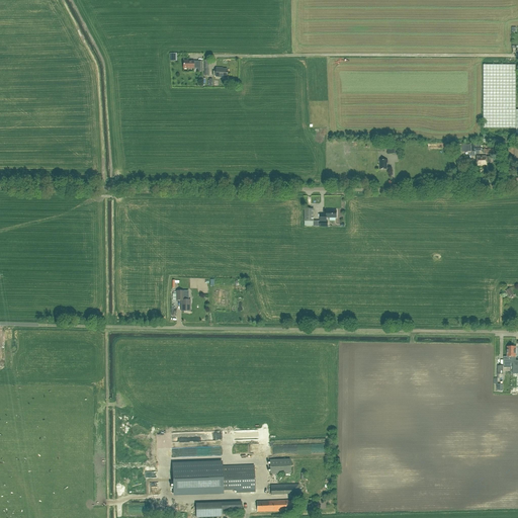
[(484,65),(484,128),(516,128),(516,65),(484,65)]
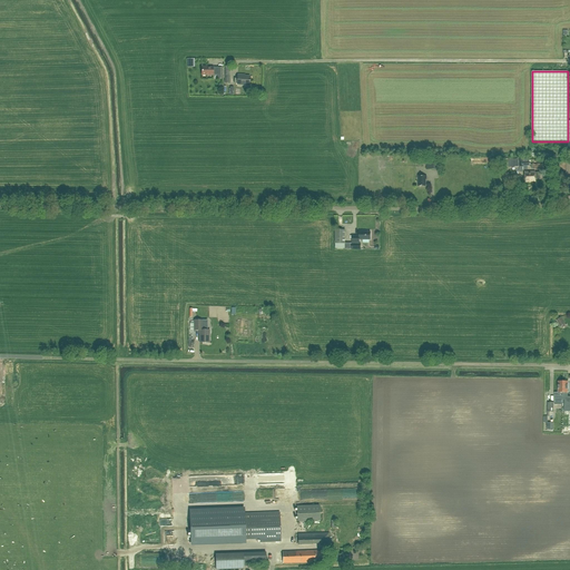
[(242,76),(237,75),(237,80),(234,80),(234,84),(237,84),(237,85),(249,86),(249,77),(242,76)]
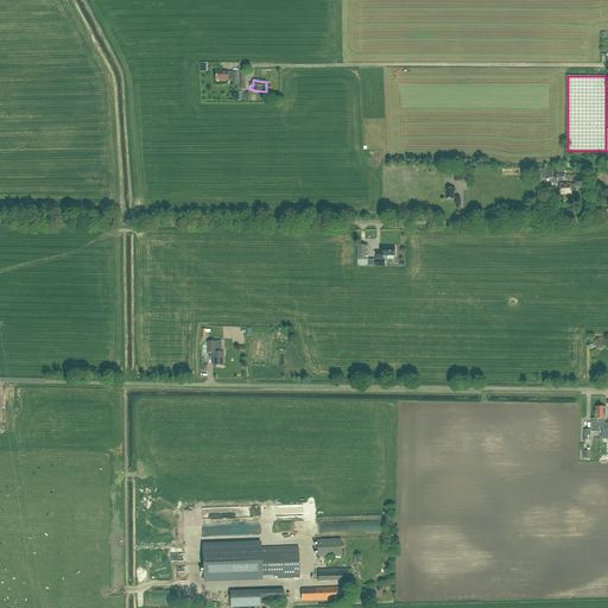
[(567,172),(557,173),(557,171),(555,171),(556,182),(570,181),(570,177),(567,177),(567,172)]
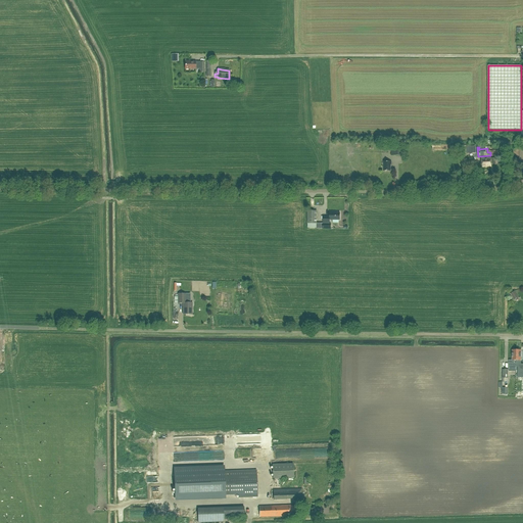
[(490,158),(490,157),(481,157),(482,168),(491,167),(491,164),(495,164),(495,158),(490,158)]
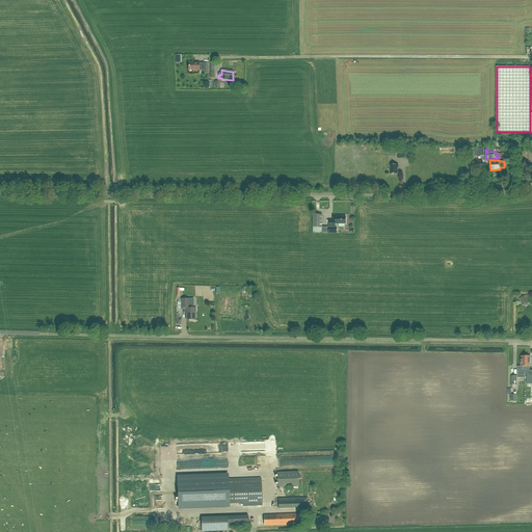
[(322,215),(313,215),(313,228),(322,228),(322,215)]
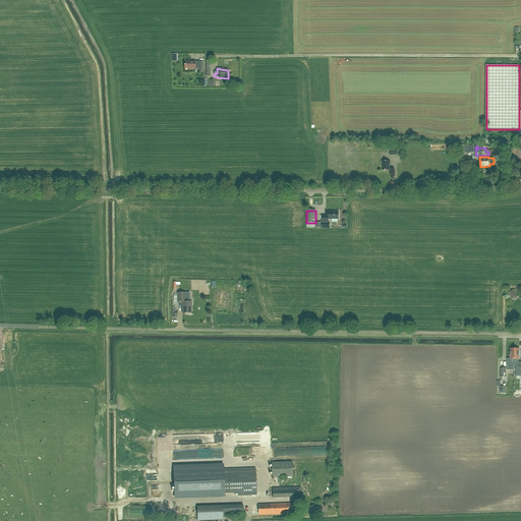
[(332,212),(328,212),(328,216),(322,216),(322,222),(329,222),(329,219),(339,219),(339,212),(332,212)]
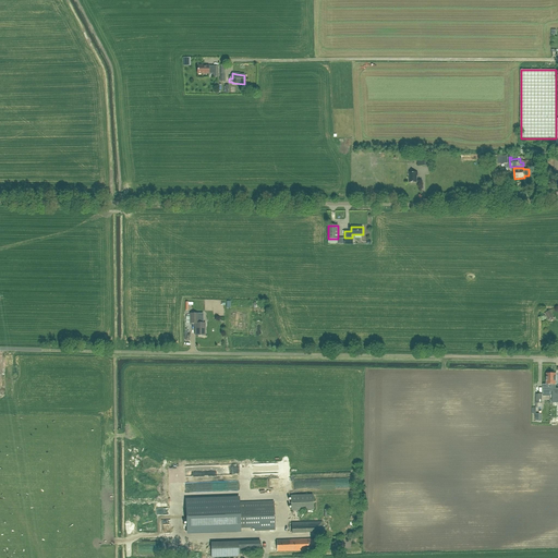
[(203,314),(190,314),(190,324),(195,324),(195,336),(205,336),(205,324),(203,324),(203,314)]
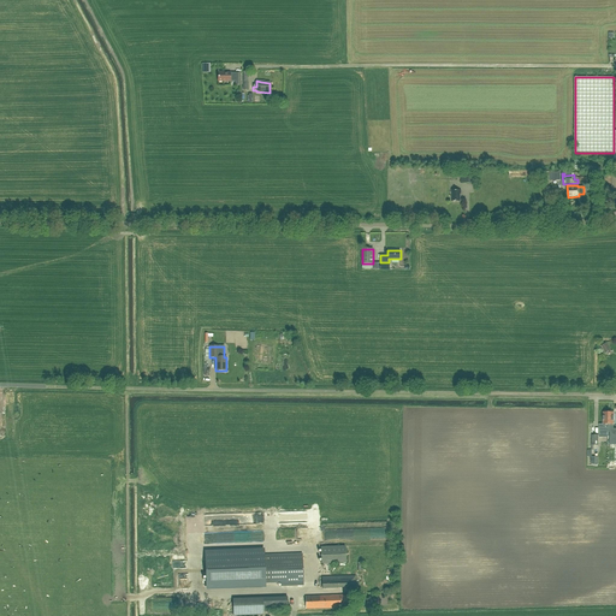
[(614,413),(603,413),(603,426),(599,426),(599,438),(608,438),(608,432),(610,432),(610,444),(615,444),(615,432),(614,433),(614,413)]
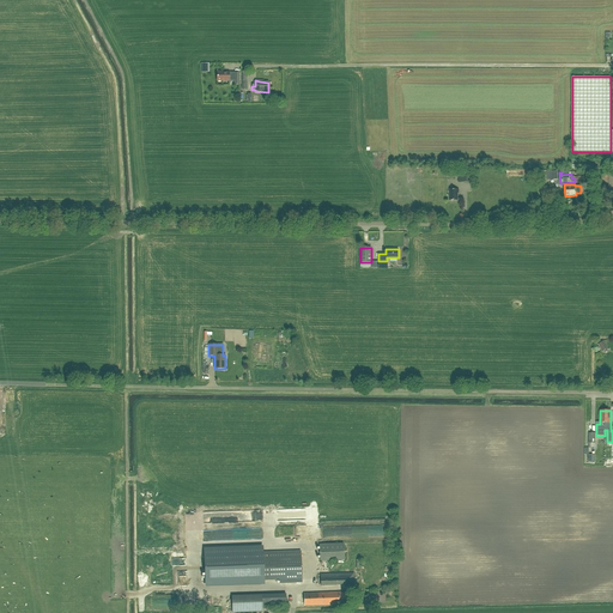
[(344,560),(344,544),(319,545),(320,562),(344,560)]
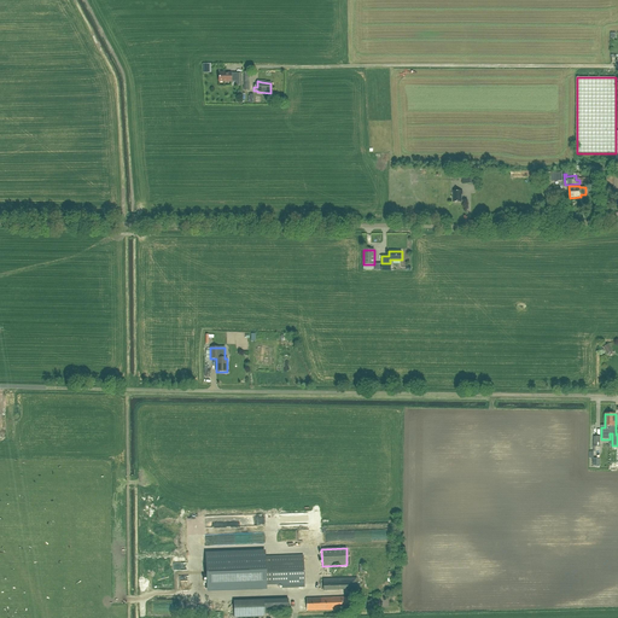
[(304,584),(303,555),(264,557),(266,586),(304,584)]
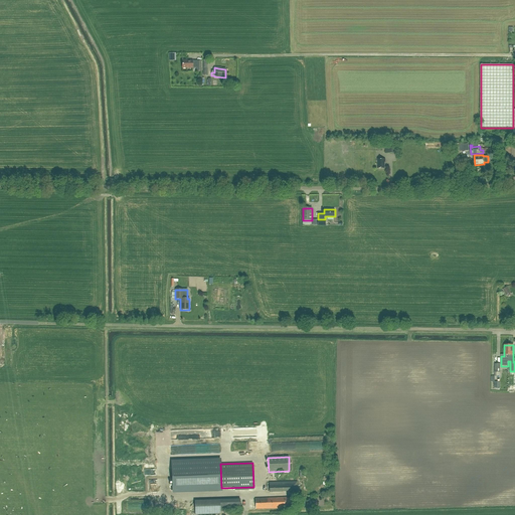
[(298,491),(298,482),(269,483),(270,492),(298,491)]
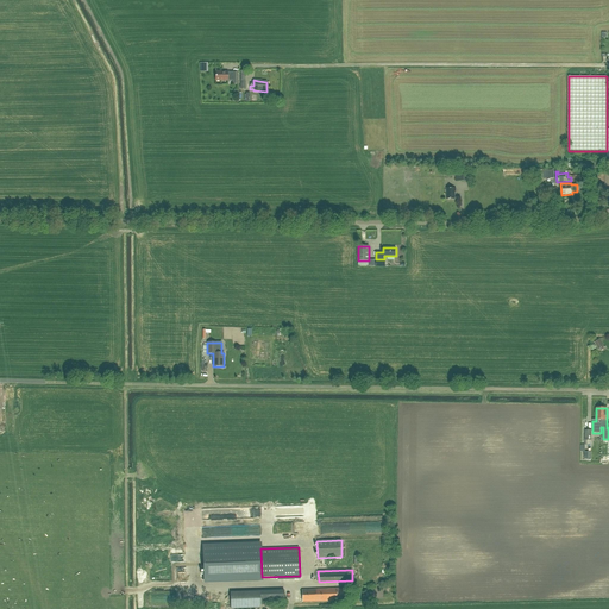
[(338,589),(301,590),(302,602),(332,601),(332,600),(345,600),(345,589),(338,589)]
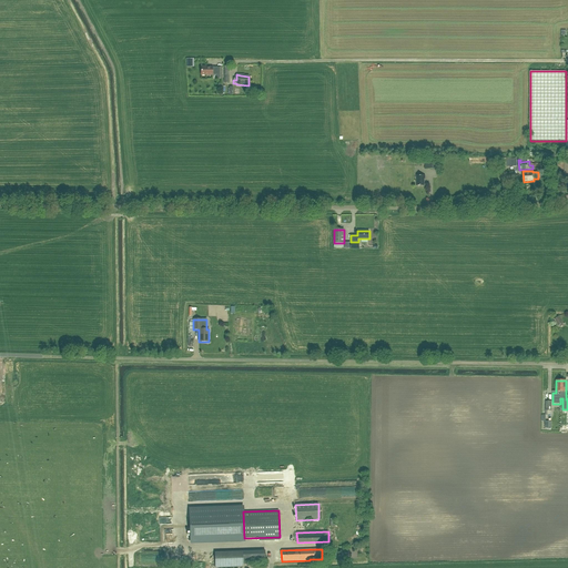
[(265,561),(264,550),(214,553),(214,567),(217,567),(243,567),(242,563),(265,561)]
